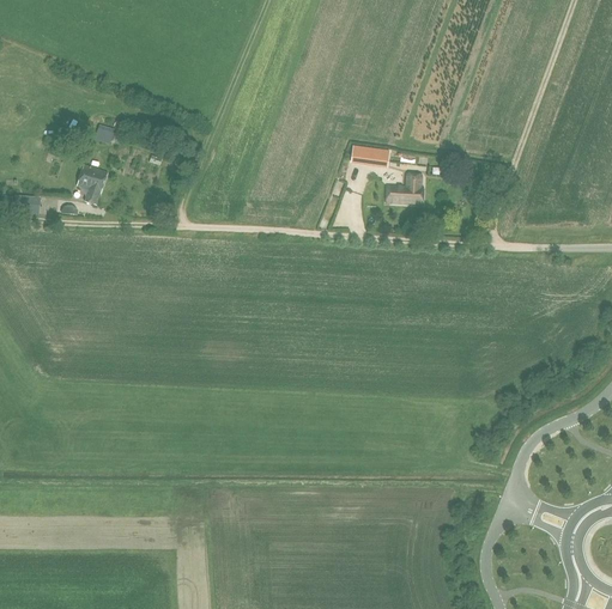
[(94,138),(109,142),(113,127),(98,122),(94,138)]
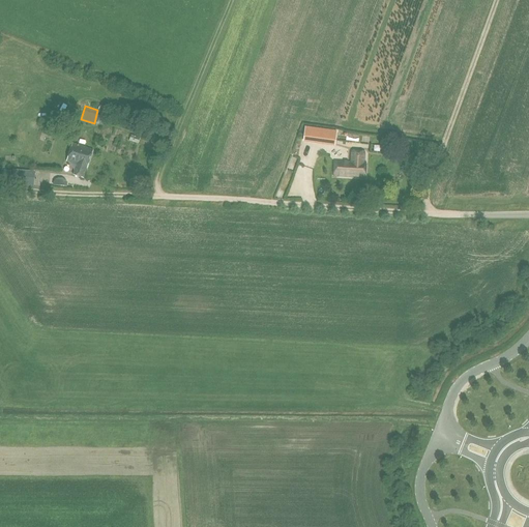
[(303,136),(322,138),(322,135),(323,125),(304,123),(303,136)]
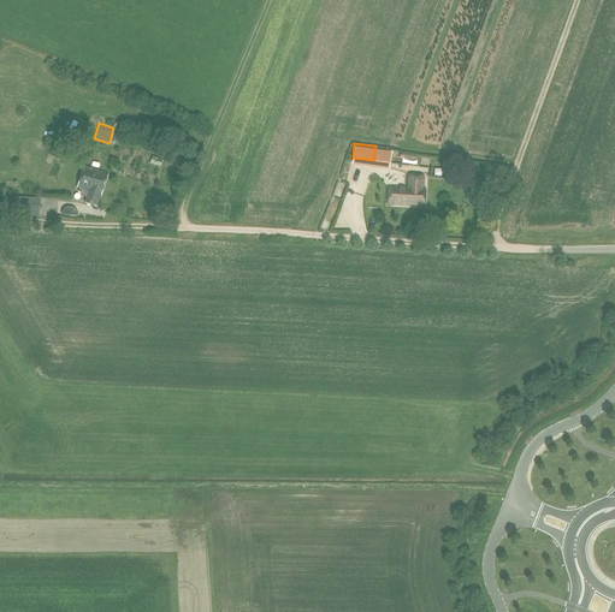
[(107,171),(83,162),(76,184),(88,188),(84,200),(95,203),(100,191),(107,171)]
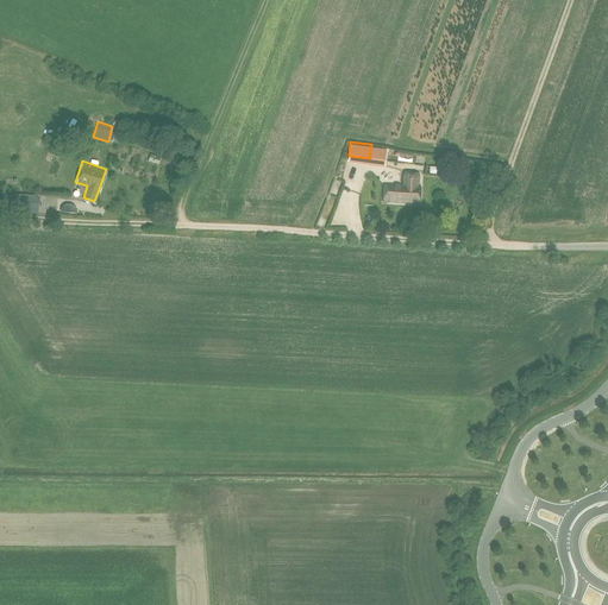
[(418,170),(403,169),(403,182),(384,181),(383,199),(419,200),(420,183),(418,183),(418,170)]
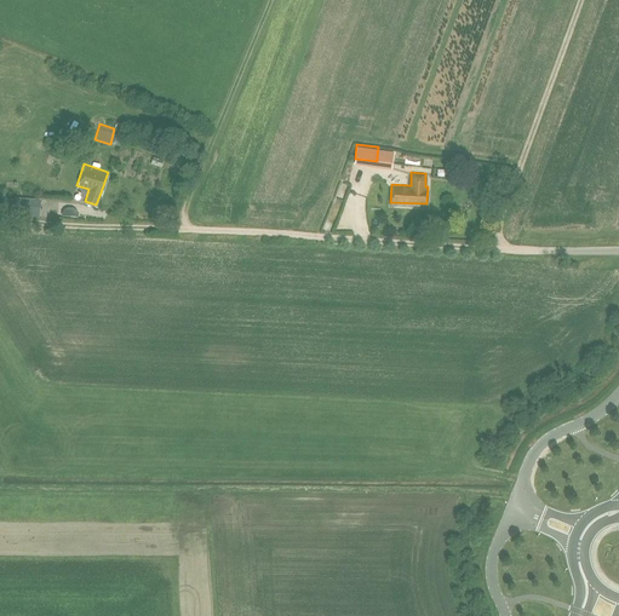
[(39,214),(40,196),(15,195),(13,212),(39,214)]
